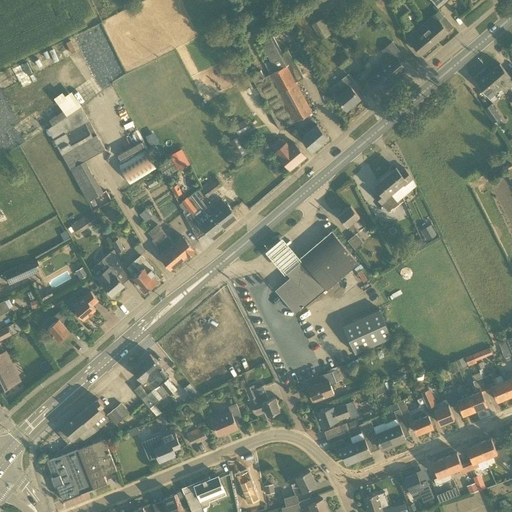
[(320,0),(329,10),(342,0),(320,0)]
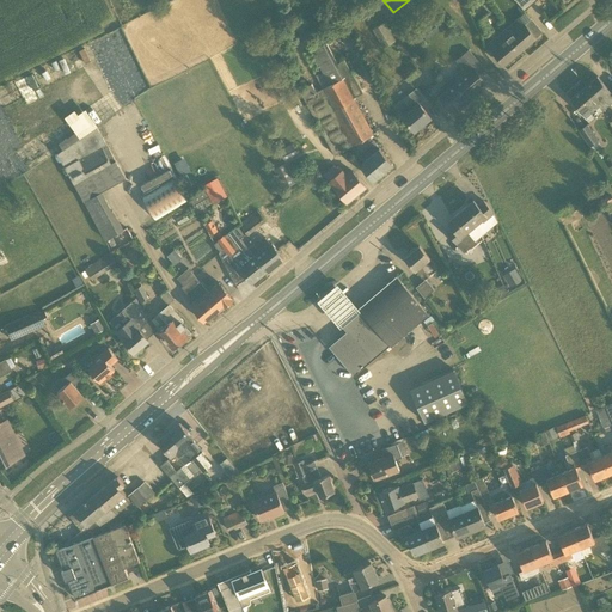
[(514,0),(522,10),(533,0),(514,0)]
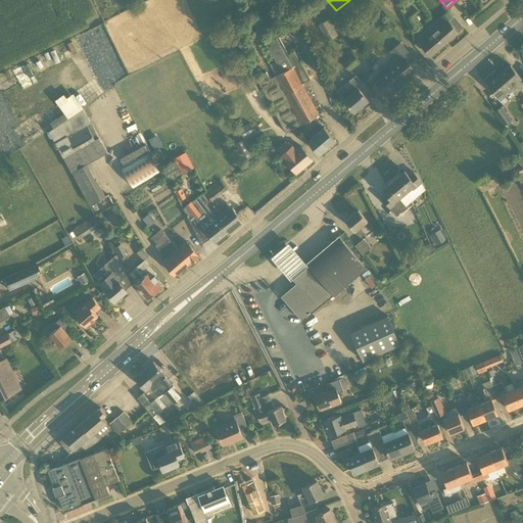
[(447,20),(444,16),(417,40),(431,56),(464,28),(454,16),(447,20)]
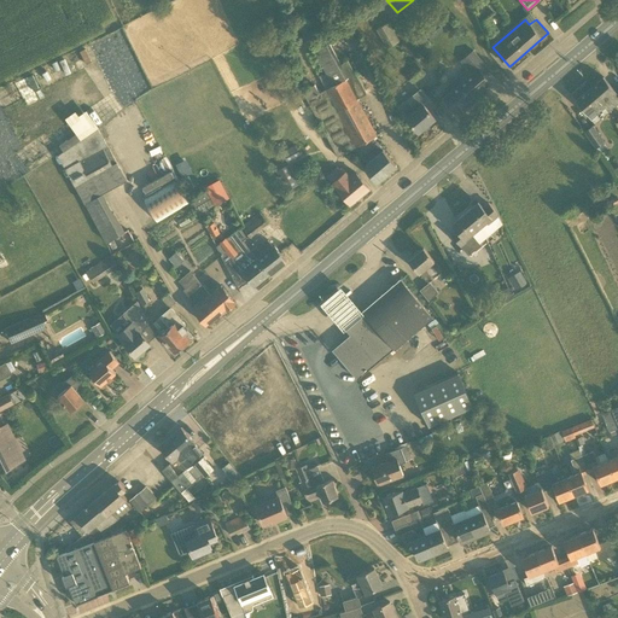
[(388,47),(400,38),(388,22),(374,30),(388,47)]
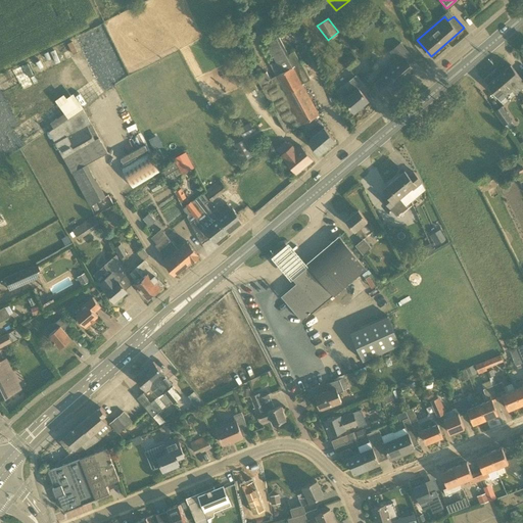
[(363,26),(368,33),(376,27),(370,19),(363,26)]
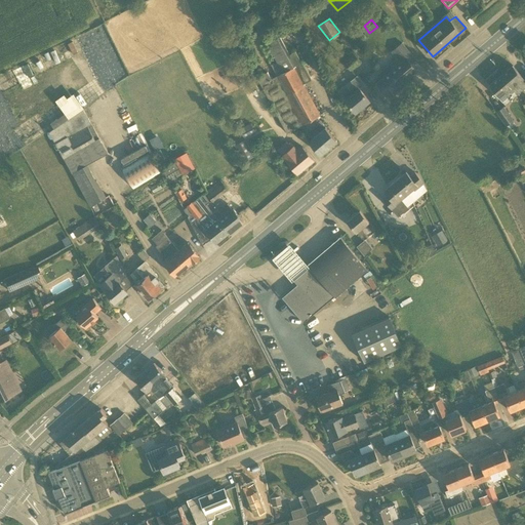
[(313,138),(310,142),(321,155),(337,140),(317,117),(321,115),(304,84),(312,80),(301,61),(300,62),(295,51),(289,54),(283,43),(281,44),(278,38),(267,44),(283,73),(272,79),(268,72),(257,78),(287,133),(301,125),(313,138)]
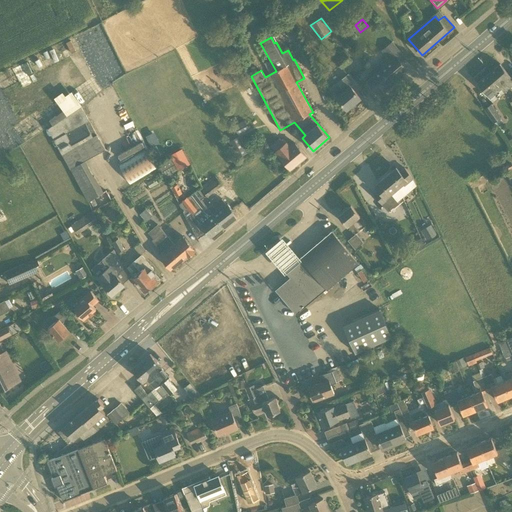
[(375,76),(368,82),(378,93),(406,69),(392,52),(397,48),(392,42),(381,51),(387,57),(370,71),(375,76)]
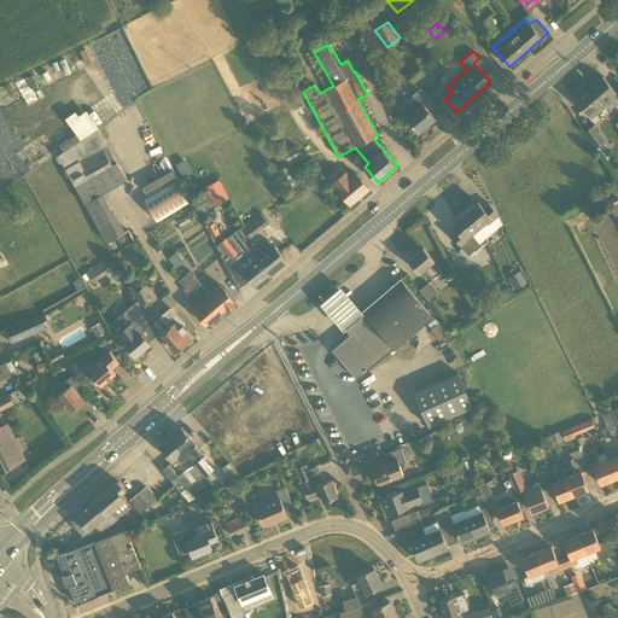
[(413,85),(425,75),(415,63),(403,74),(413,85)]
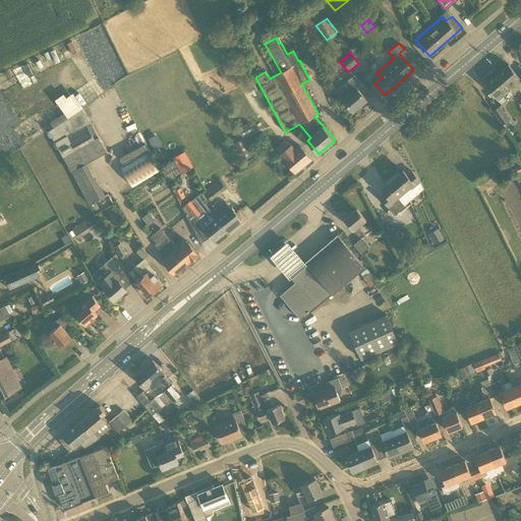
[(520,73),(518,76),(509,65),(500,73),(507,82),(510,79),(515,84),(518,90),(520,87),(520,73)]
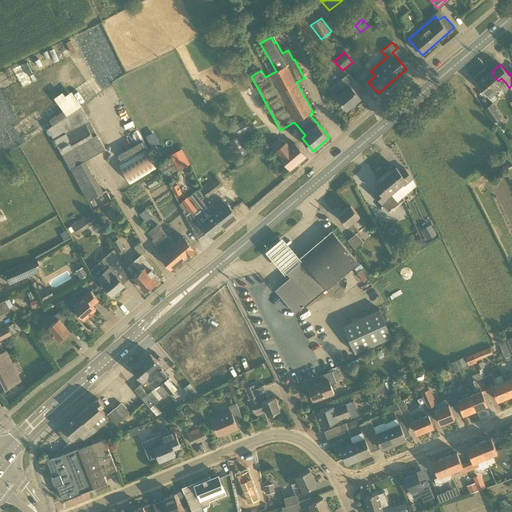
[(498,81),(491,72),(477,84),(493,102),(504,92),(509,88),(506,83),(501,78),(498,81)]
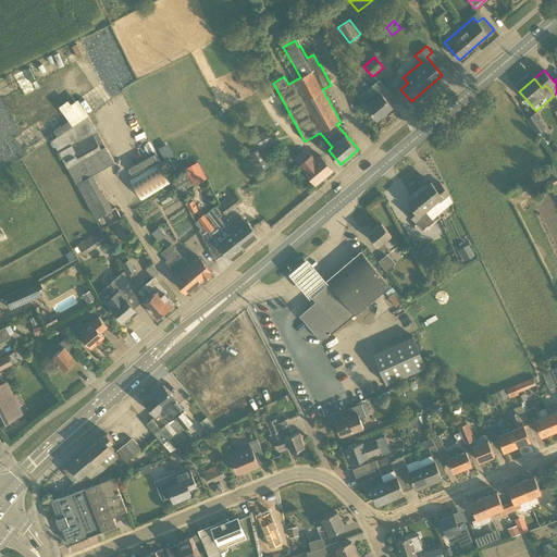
[(378,120),(393,107),(382,95),(387,89),(380,79),(359,97),(378,120)]
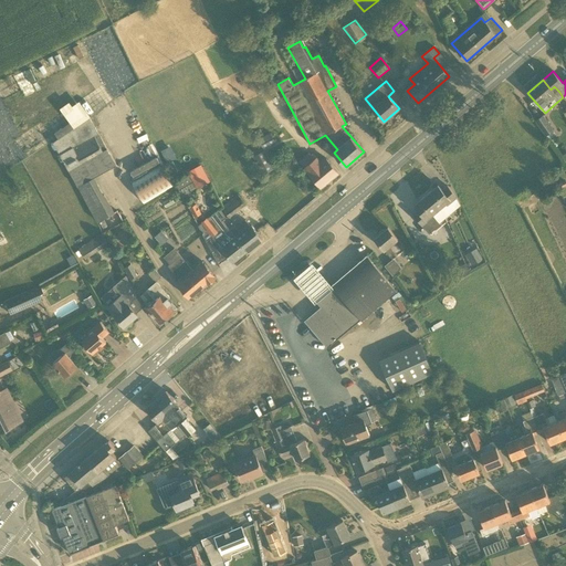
[(112,134),(101,115),(95,118),(100,125),(95,127),(90,117),(91,117),(90,116),(58,137),(59,138),(53,143),(97,222),(114,212),(94,178),(116,165),(97,132),(102,129),(106,137),(112,134)]
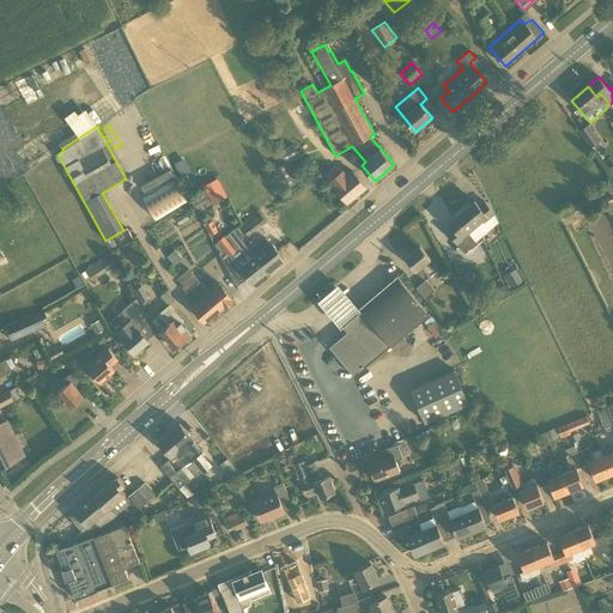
[(592,146),(600,141),(588,126),(581,131),(592,146)]
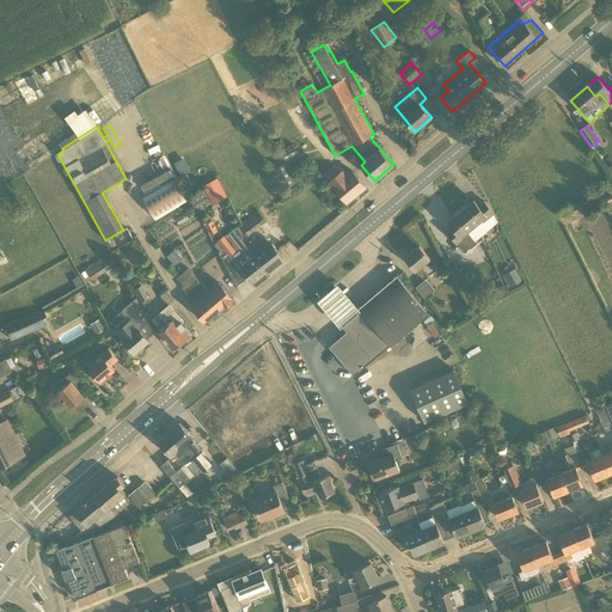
[(286,163),(299,155),(293,144),(280,151),(286,163)]
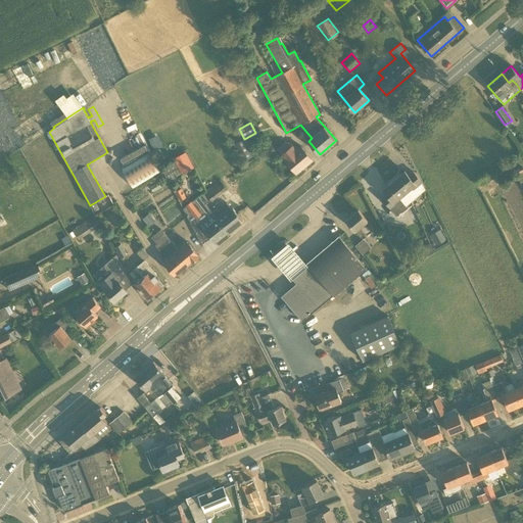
[(152,150),(161,146),(156,135),(147,139),(152,150)]
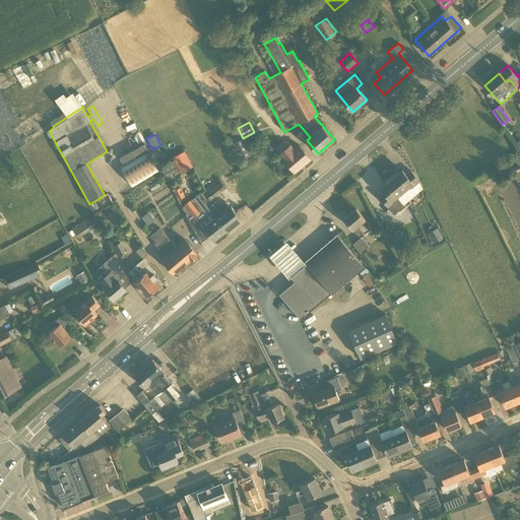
[(242,161),(247,158),(238,141),(233,144),(242,161)]
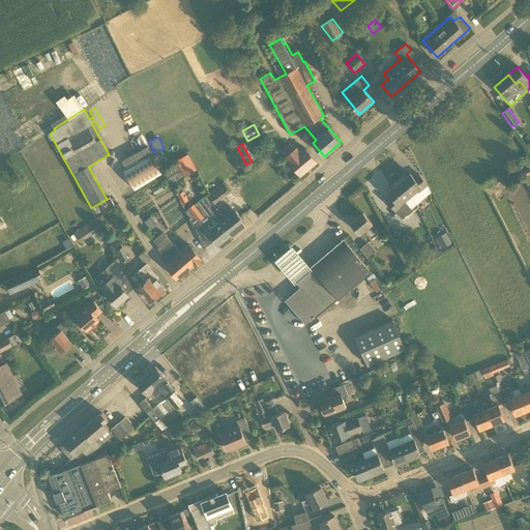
[(302,153),(297,148),(285,158),(300,176),(317,162),(306,149),(302,153)]
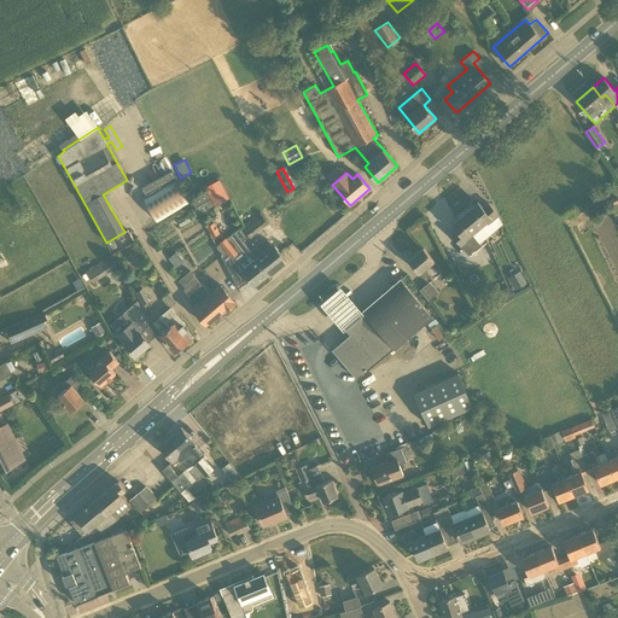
[(204,187),(214,205),(229,198),(220,180),(204,187)]
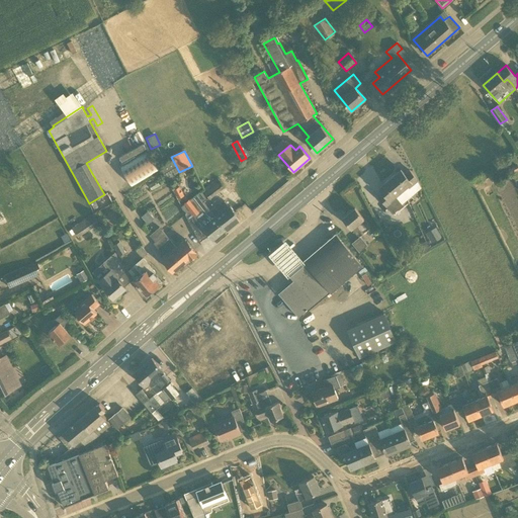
[(132,186),(158,171),(147,152),(120,167),(132,186)]
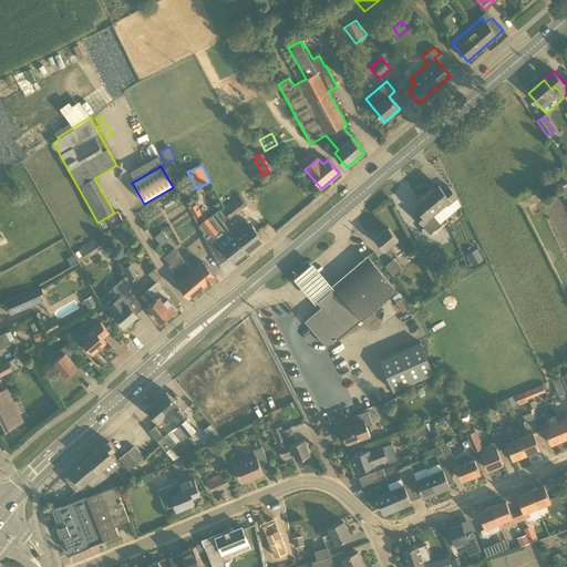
[(188,177),(175,185),(179,192),(193,183),(188,177)]
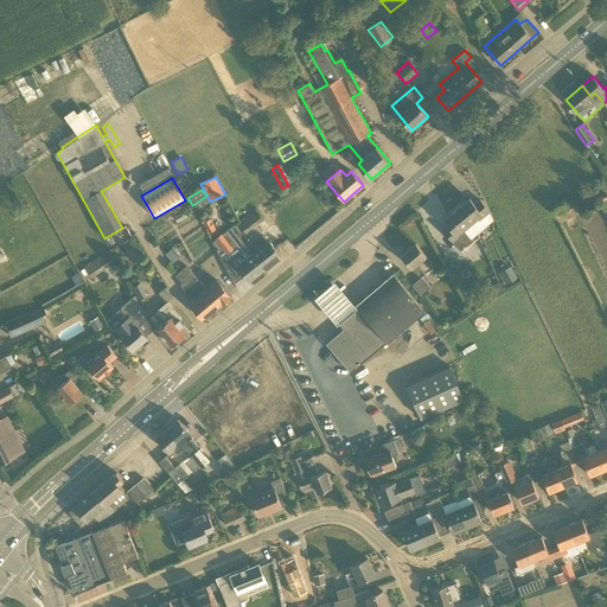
[(478,218),(479,221),(491,212),(480,199),(474,204),(470,198),(457,209),(470,225),(478,218)]
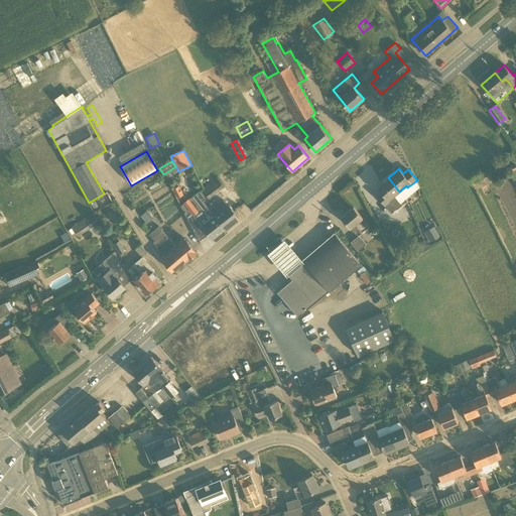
[(209,198),(224,186),(217,177),(204,187),(207,190),(204,192),(209,198)]
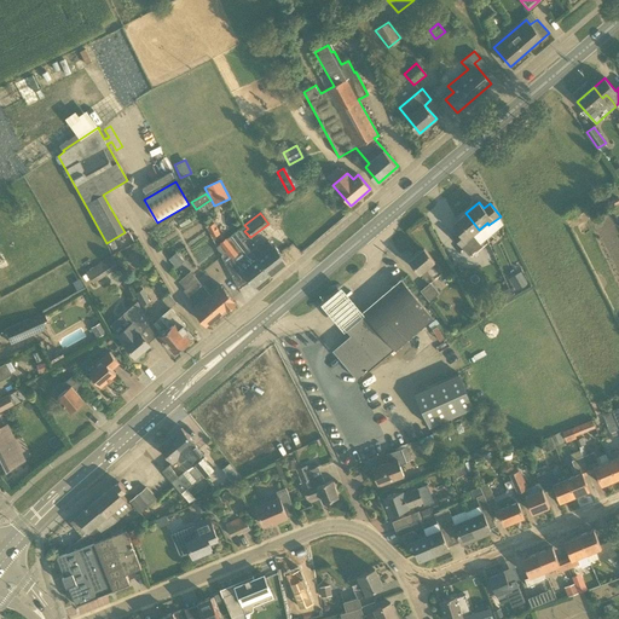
[(469,255),(481,244),(473,235),(479,230),(466,213),(453,224),(457,230),(452,235),(463,247),(469,255)]
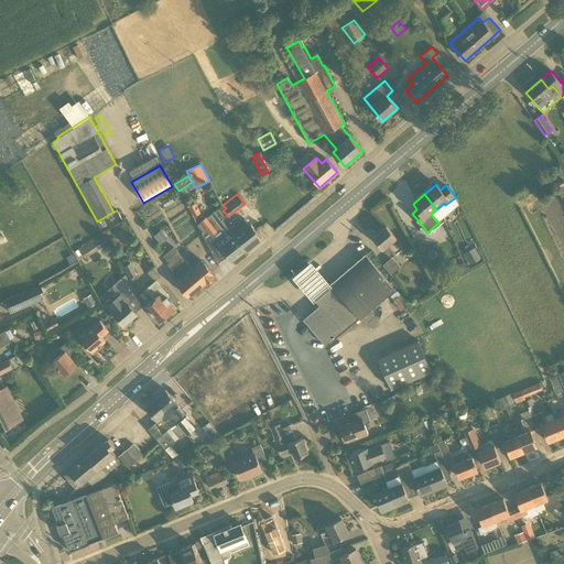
[(246,251),(235,237),(230,230),(221,220),(225,217),(218,208),(210,215),(224,231),(216,238),(213,235),(205,240),(214,256),(223,249),(232,261),(246,251)]
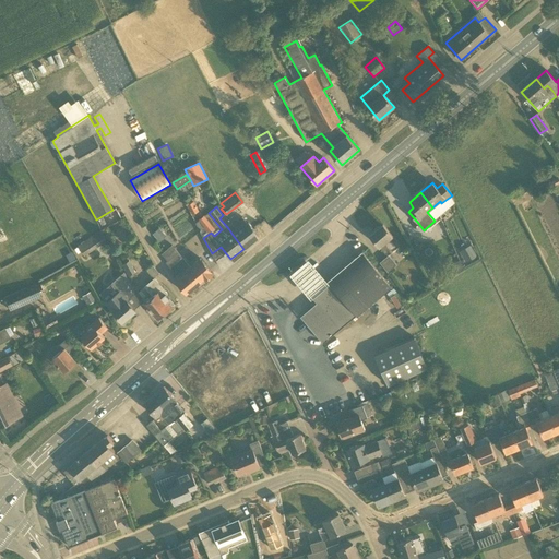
[(246,224),(241,218),(234,224),(238,230),(233,235),(244,249),(259,236),(248,223),(246,224)]
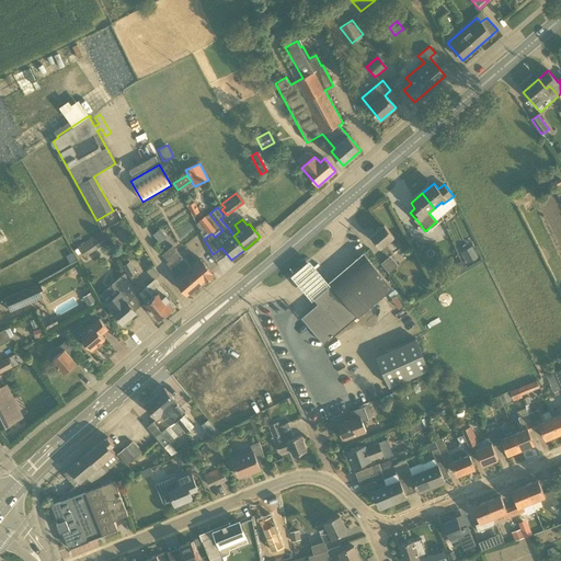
[(387,255),(392,250),(387,243),(395,237),(385,225),(371,237),(387,255)]
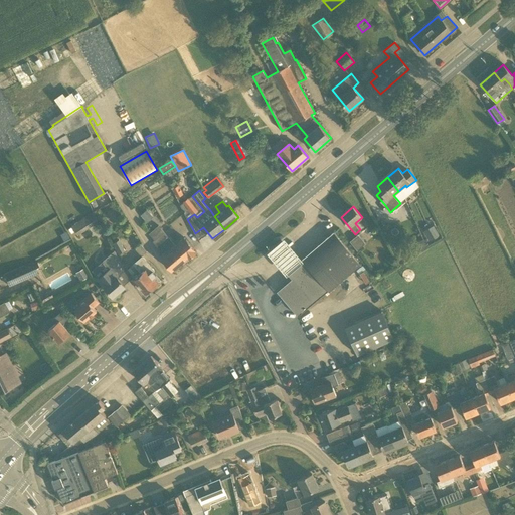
[(147,210),(142,215),(146,220),(152,215),(147,210)]
